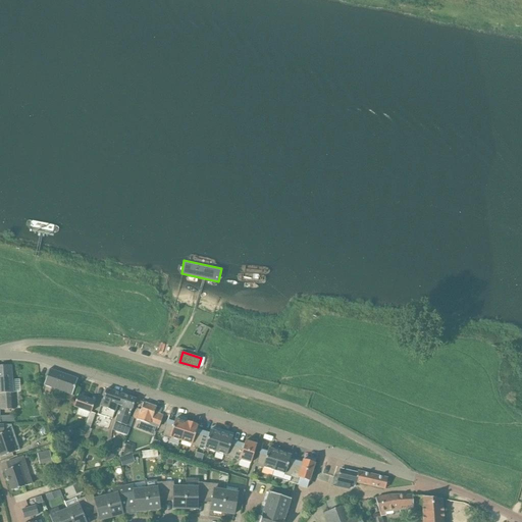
[(0,366),(0,410),(14,410),(11,366),(0,366)]
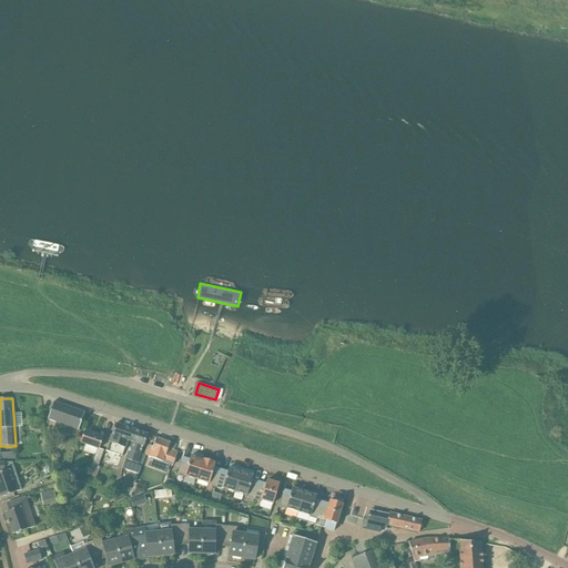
[(84,413),(54,403),(48,419),(78,429),(84,413)]
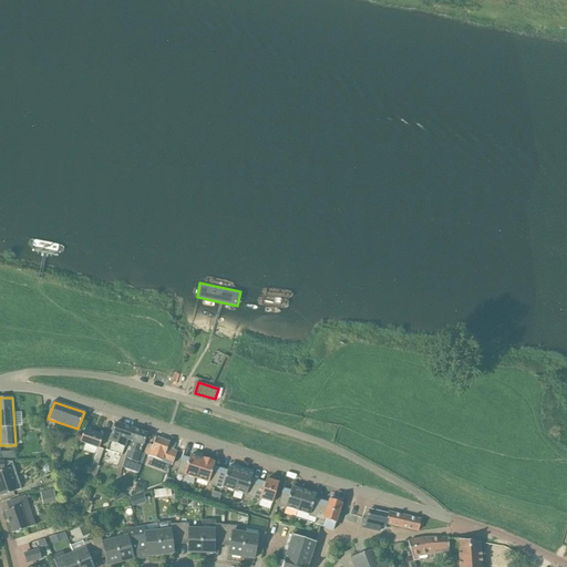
[(131,442),(135,430),(115,423),(112,433),(105,451),(122,456),(126,440),(131,442)]
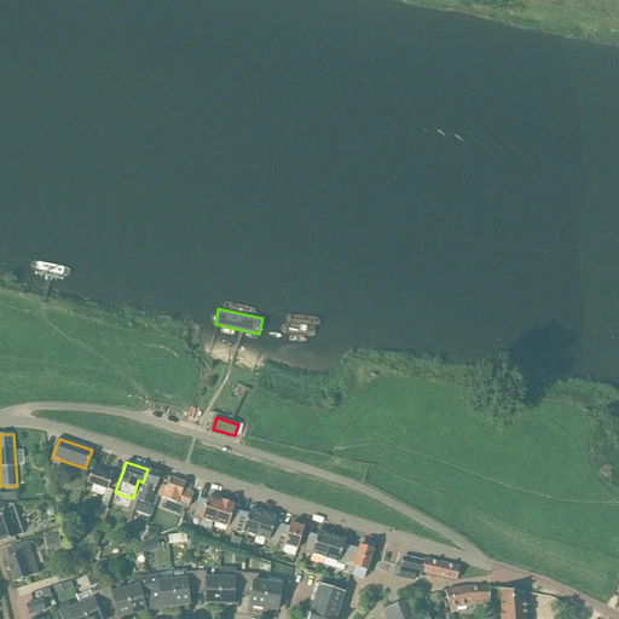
[(113,476),(92,469),(87,484),(106,490),(97,518),(104,521),(109,509),(106,509),(113,492),(108,490),(113,476)]
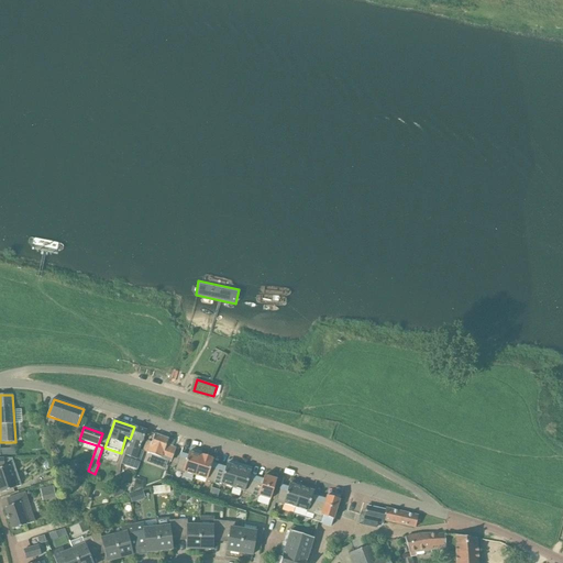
[(121,463),(121,464),(138,470),(144,452),(144,451),(140,450),(141,443),(142,441),(145,431),(134,427),(130,439),(124,455),(121,463)]
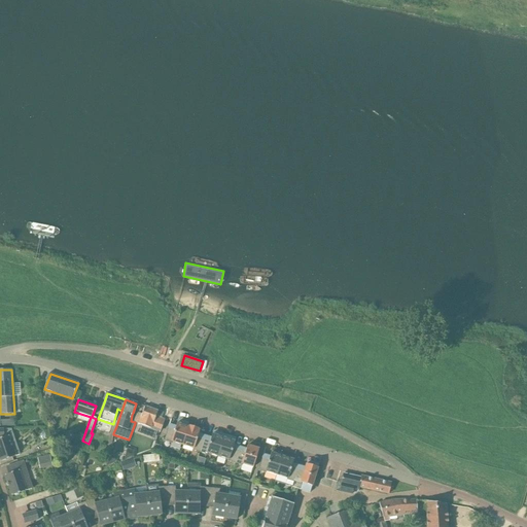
[(135,422),(135,423),(138,424),(138,425),(160,432),(161,429),(164,420),(155,417),(157,412),(151,409),(148,408),(144,407),(142,414),(138,413),(135,422)]
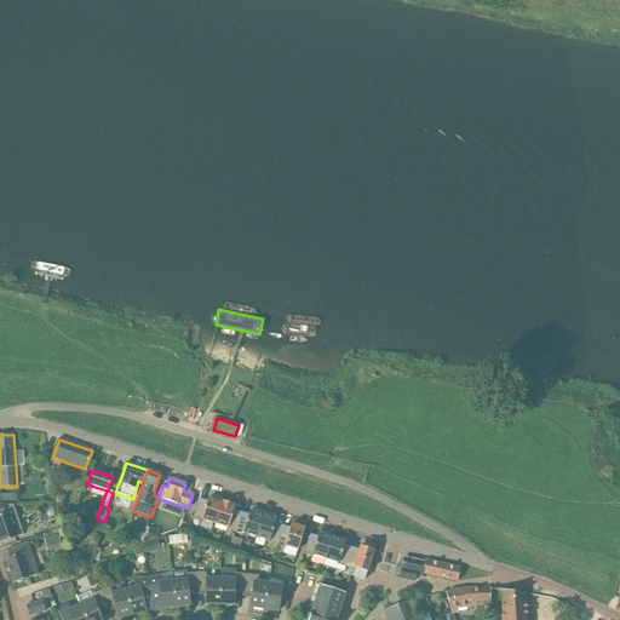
[(214,524),(222,503),(207,498),(206,506),(197,504),(193,518),(201,521),(201,520),(214,524)]
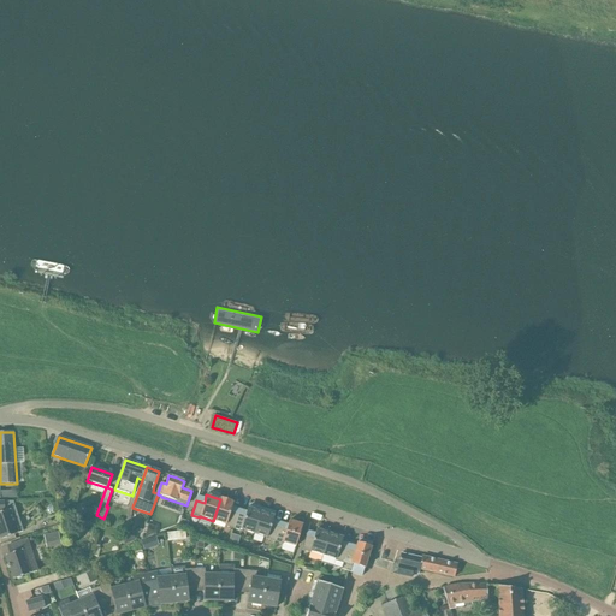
[(226,526),(234,528),(238,514),(231,511),(234,503),(230,503),(231,501),(221,498),(221,499),(220,499),(213,521),(226,525),(226,526)]
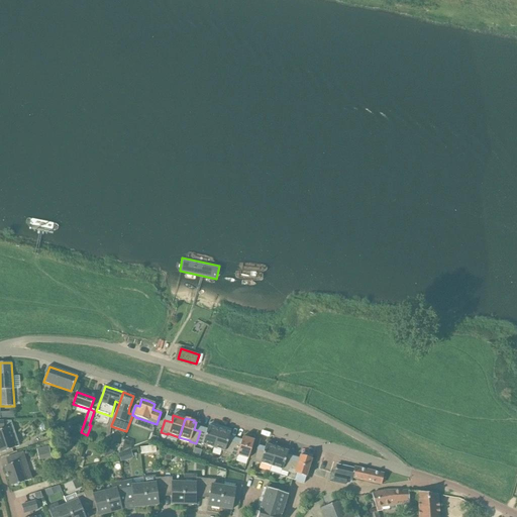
[(0,452),(15,448),(11,434),(15,433),(11,421),(0,421),(0,452)]
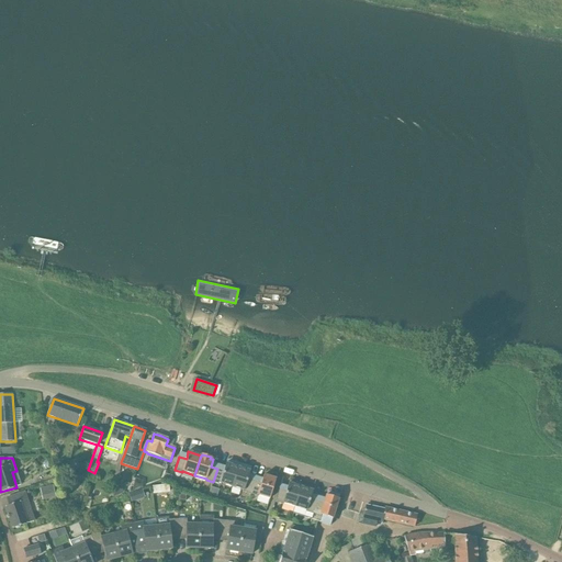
[(217,469),(213,482),(220,484),(221,483),(232,486),(239,465),(231,463),(229,464),(227,464),(225,471),(217,469)]
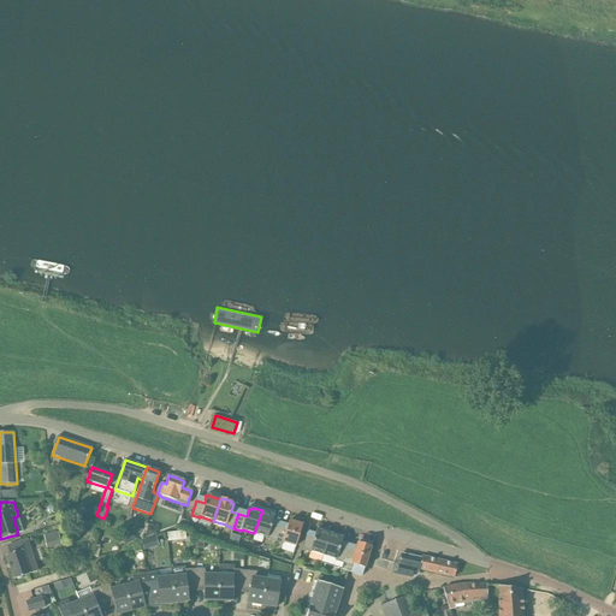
[(267,539),(274,542),(279,527),(272,525),(274,516),(270,515),(271,513),(262,510),(254,533),(267,538),(267,539)]
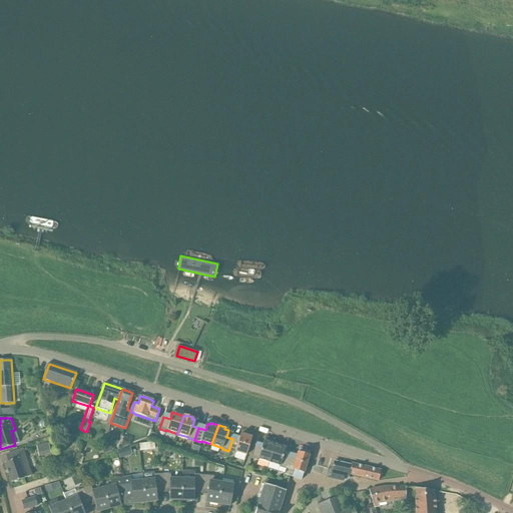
[(151,432),(149,439),(155,441),(157,434),(151,432)]
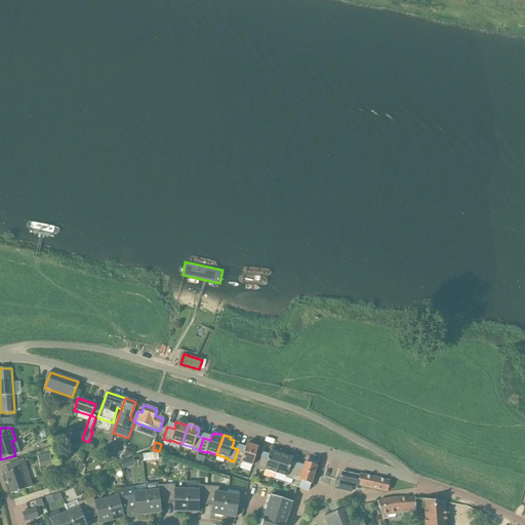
[(238,449),(234,461),(240,463),(241,462),(252,466),(257,448),(246,444),(244,451),(238,449)]
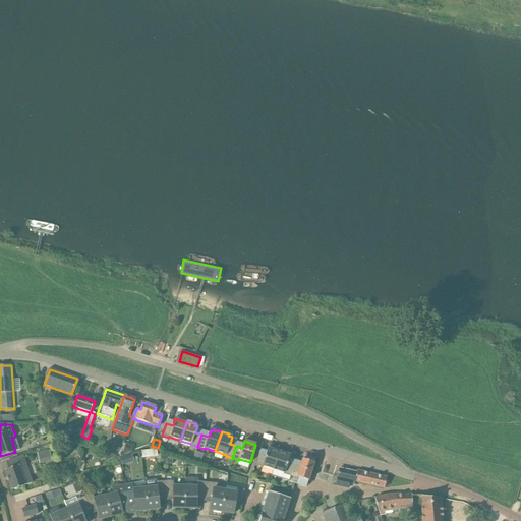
[(132,455),(135,444),(127,443),(124,453),(132,455)]
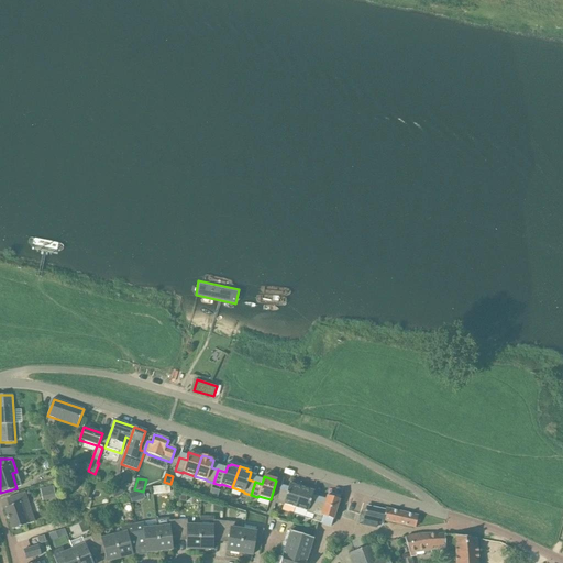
[(296,507),(301,488),(300,488),(301,486),(293,483),(293,485),(289,484),(287,492),(279,489),(275,503),(283,505),(284,504),(296,507)]
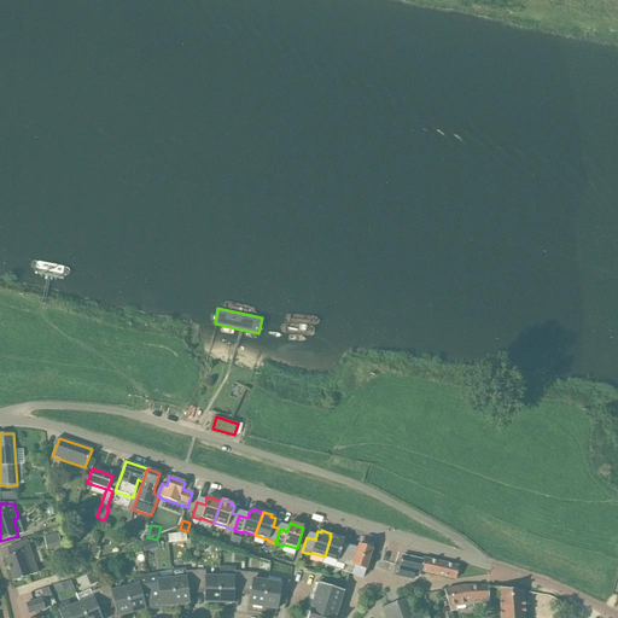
[(62,547),(59,534),(44,537),(47,551),(62,547)]
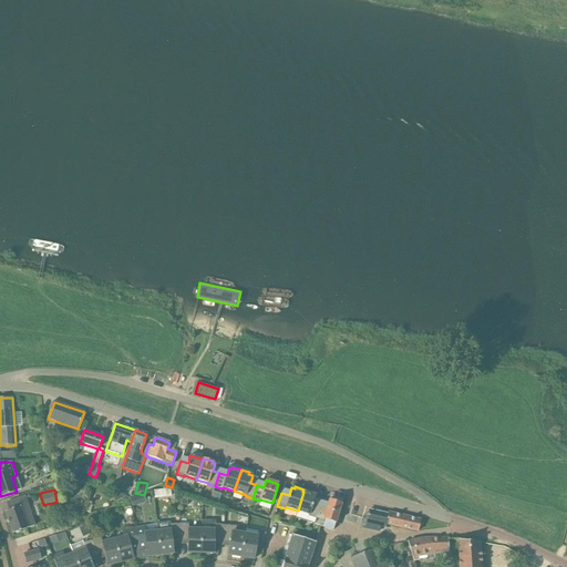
[(311,533),(320,505),(313,503),(316,495),(312,494),(313,493),(306,490),(305,492),(303,492),(298,511),(309,515),(309,516),(316,518),(311,533)]
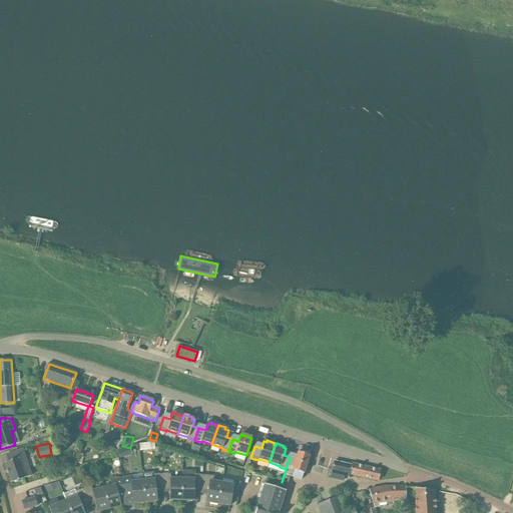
[(104,453),(112,450),(113,447),(106,445),(104,453)]
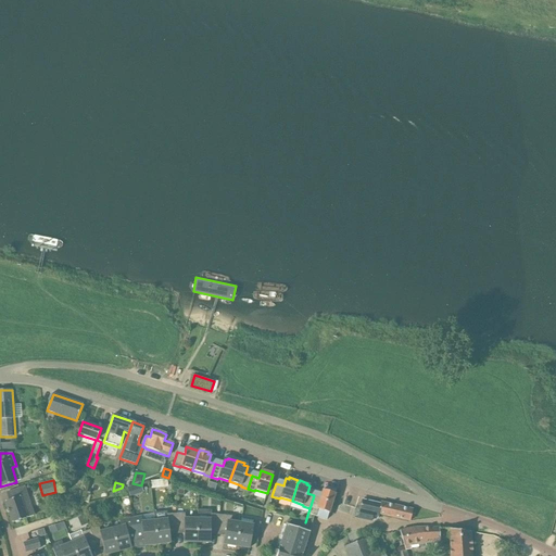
[(210,482),(206,490),(215,492),(217,484),(210,482)]
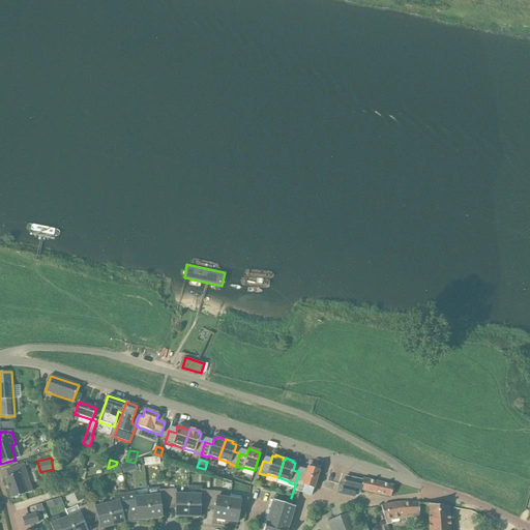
[(33,492),(24,464),(6,470),(8,477),(5,478),(11,499),(33,492)]
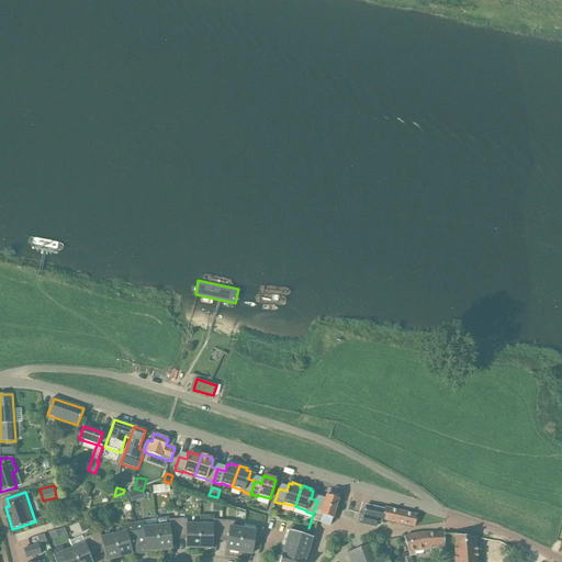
[(317,501),(308,528),(315,530),(317,523),(330,526),(338,499),(326,495),(324,503),(317,501)]
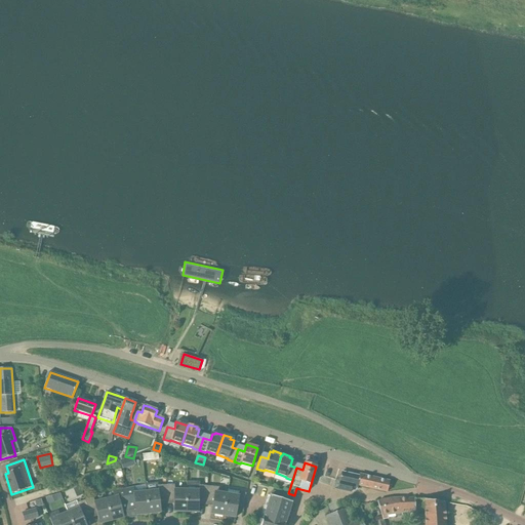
[(352,487),(354,487),(356,481),(358,482),(360,477),(341,473),(339,481),(335,481),(333,489),(337,490),(350,493),(352,487)]
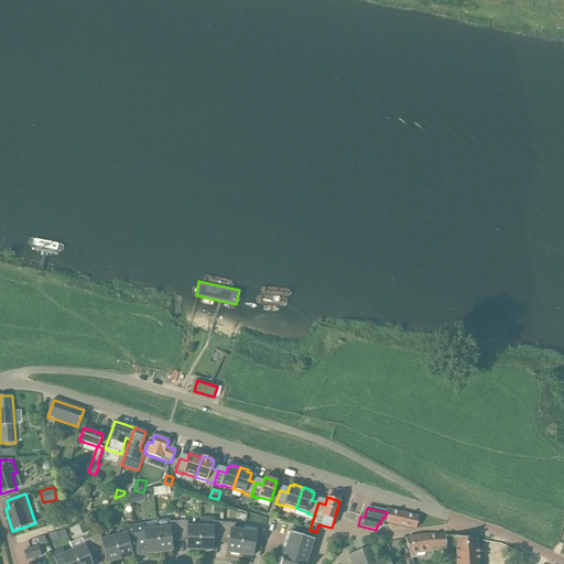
[(387,510),(387,512),(384,518),(382,517),(380,523),(384,524),(384,522),(415,529),(418,517),(387,510)]
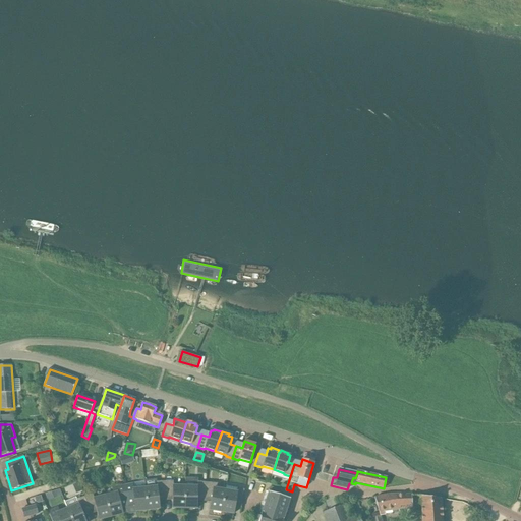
[(145,488),(148,510),(160,509),(158,498),(165,497),(165,481),(157,481),(157,479),(143,480),(145,488)]
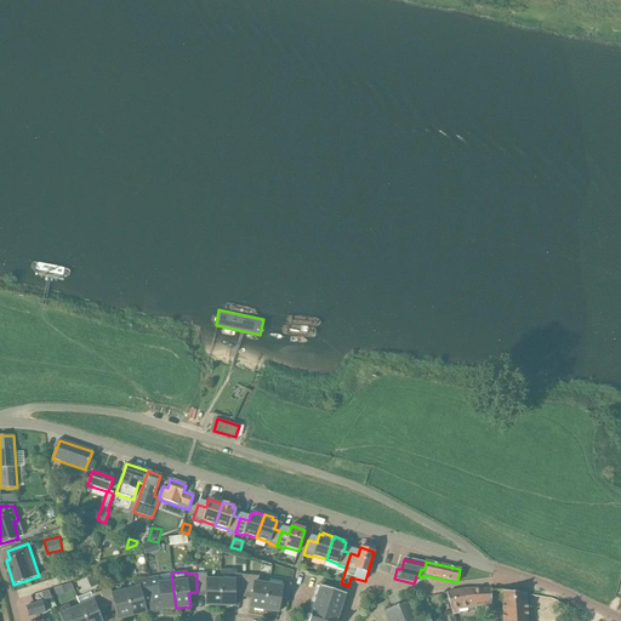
[(197,574),(197,592),(205,592),(205,605),(220,607),(221,580),(206,580),(206,574),(197,574)]
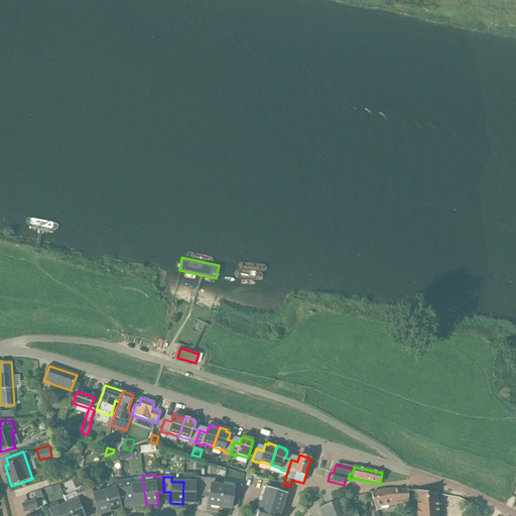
[(195,493),(203,493),(204,478),(196,477),(195,483),(183,482),(182,504),(195,504),(195,493)]
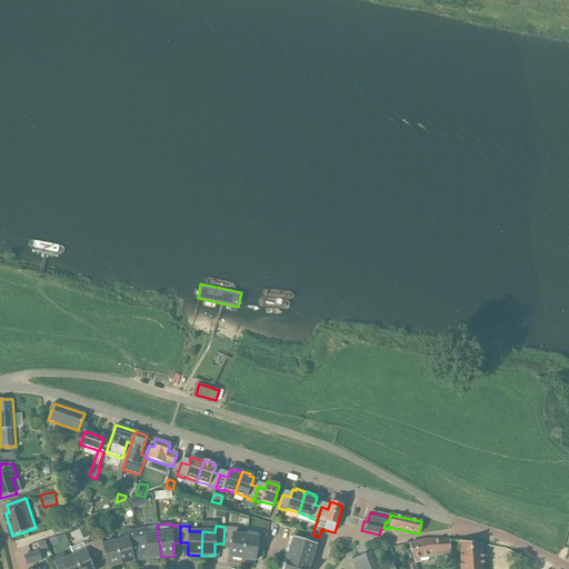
[(229,557),(242,559),(246,536),(237,535),(238,528),(225,527),(223,543),(231,545),(229,557)]
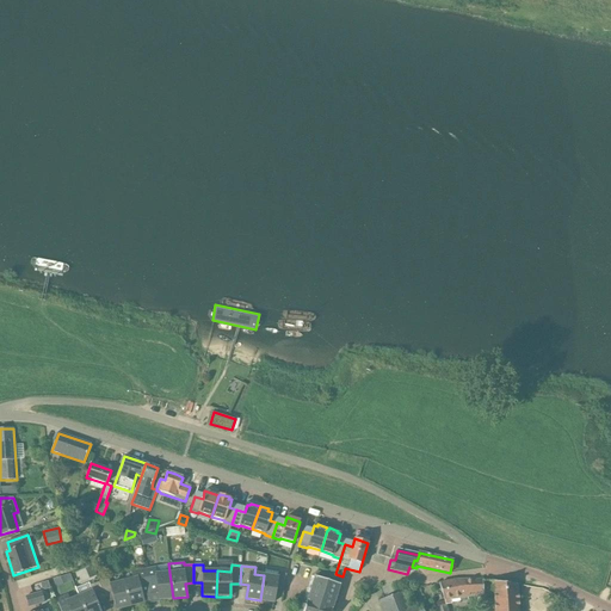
[(144,571),(149,588),(158,586),(159,600),(173,598),(170,573),(156,574),(155,568),(144,571)]
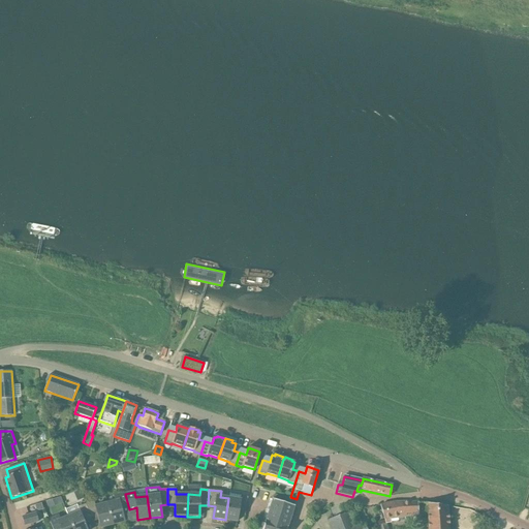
[(129,509),(125,494),(114,496),(115,501),(106,503),(113,525),(124,522),(121,510),(129,509)]
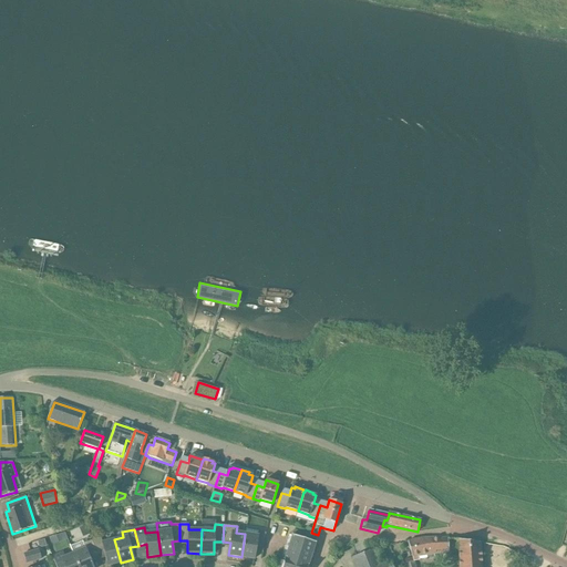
[(279,562),(277,566),(308,566),(309,565),(308,565),(316,543),(317,537),(294,529),(291,536),(288,535),(280,560),(279,560),(279,562)]
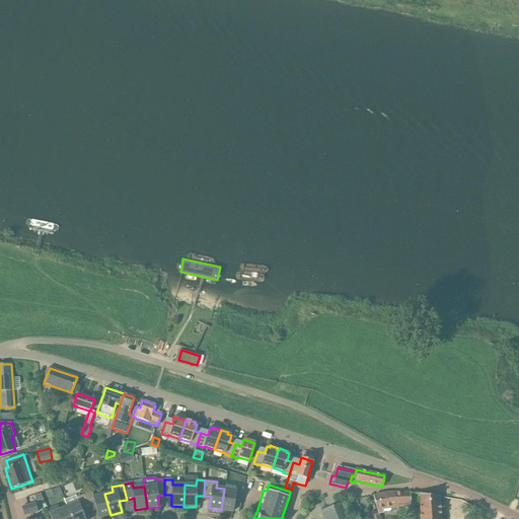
[(61,487),(54,489),(58,501),(65,499),(61,487)]
